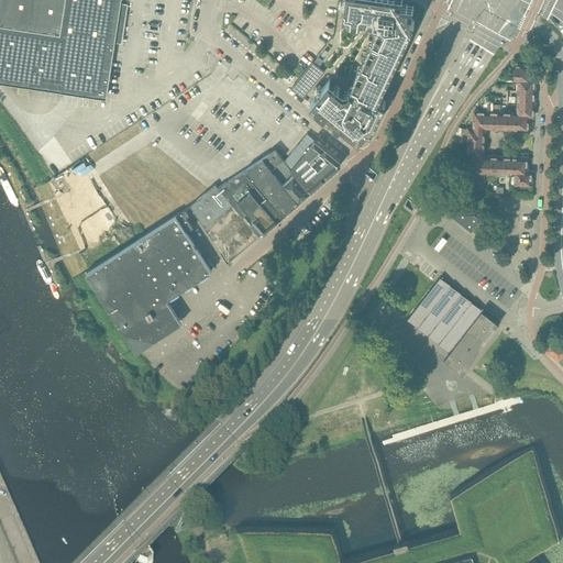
[(119,0),(0,0),(0,80),(105,97),(113,42),(111,41),(111,40),(119,41),(124,2),(117,1),(117,0),(118,0),(119,0)]
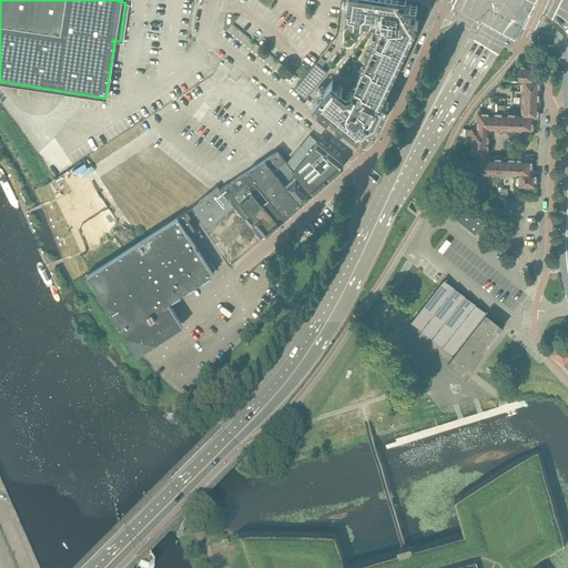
[(321,94),(313,103),(314,104),(318,108),(333,120),(341,127),(342,128),(344,124),(354,132),(362,139),(363,139),(371,129),(375,131),(378,124),(383,115),(386,109),(389,102),(389,101),(386,99),(382,98),(385,92),(389,82),(392,77),(413,32),(417,22),(418,21),(415,20),(417,6),(405,4),(406,1),(405,0),(347,0),(348,1),(347,6),(346,18),(347,18),(352,19),(365,21),(369,21),(382,23),(383,26),(379,31),(377,36),(375,42),(373,47),(369,53),(367,58),(364,64),(363,69),(357,80),(355,85),(352,91),(346,91),(346,92),(343,89),(337,84),(333,81),(332,80),(324,90),(321,94)]
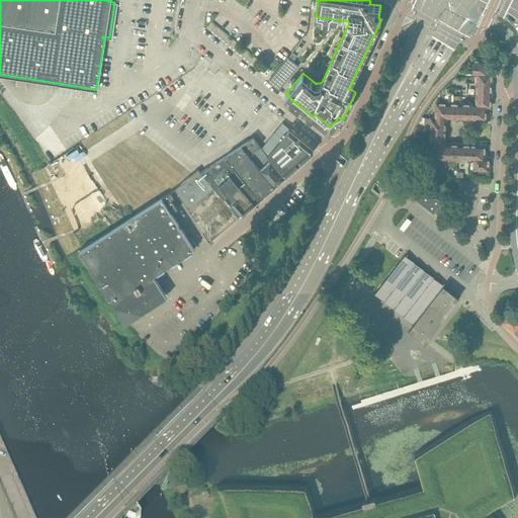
[(488,62),(488,60),(473,60),(472,74),(478,74),(478,71),(488,72),(488,68),(489,67),(489,62),(488,62)]
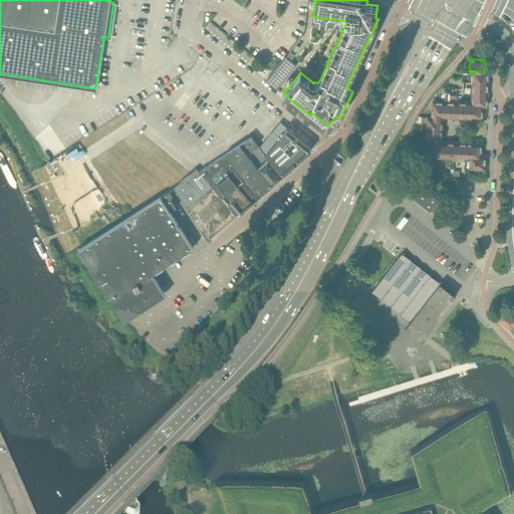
[(474,83),(488,84),(488,79),(489,77),(489,74),(488,72),(488,71),(484,71),(474,70),(474,73),(474,83)]
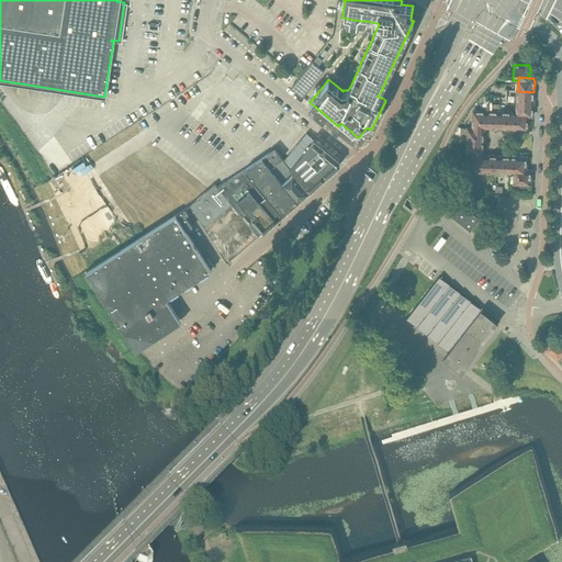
[(535,93),(534,92),(518,91),(517,102),(534,103),(534,99),(535,97),(535,93)]
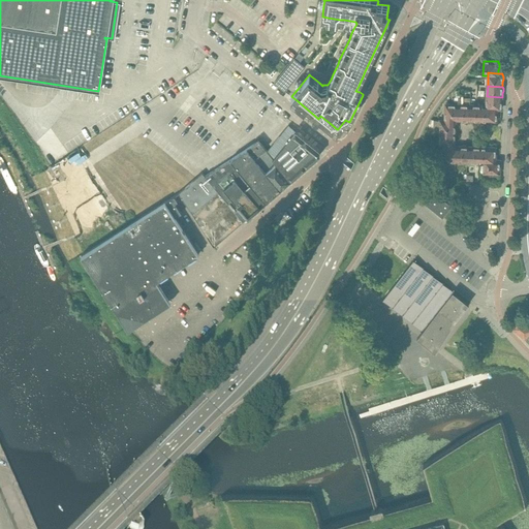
[(487,107),(497,109),(501,109),(501,107),(502,106),(502,103),(501,101),(502,97),(487,96),(487,107)]
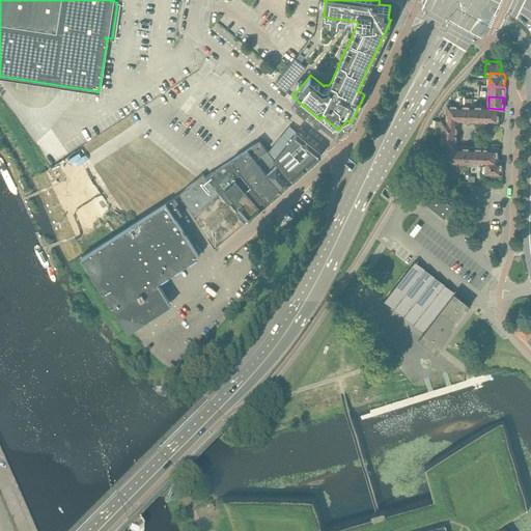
[(447,105),(447,121),(457,121),(458,120),(459,98),(456,98),(455,105),(447,105)]
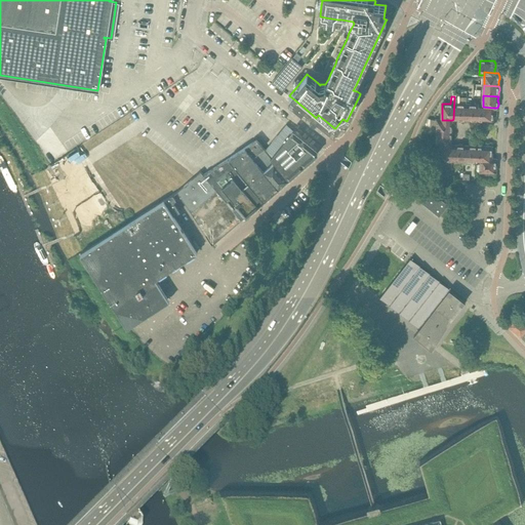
[(454,96),(453,119),(466,119),(467,105),(467,97),(454,96)]
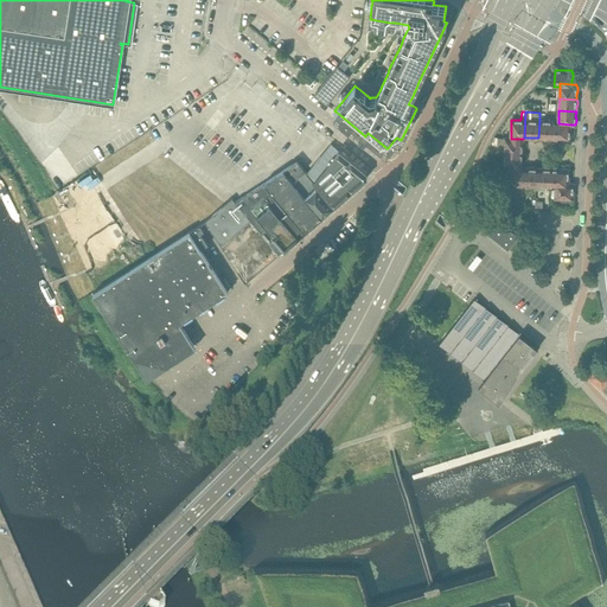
[(554,121),(540,121),(538,138),(553,139),(554,123),(554,121)]
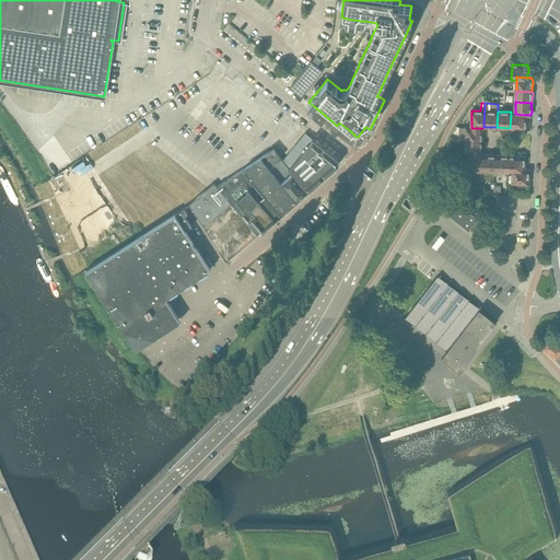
[(515,114),(511,114),(510,128),(525,128),(526,115),(515,114)]
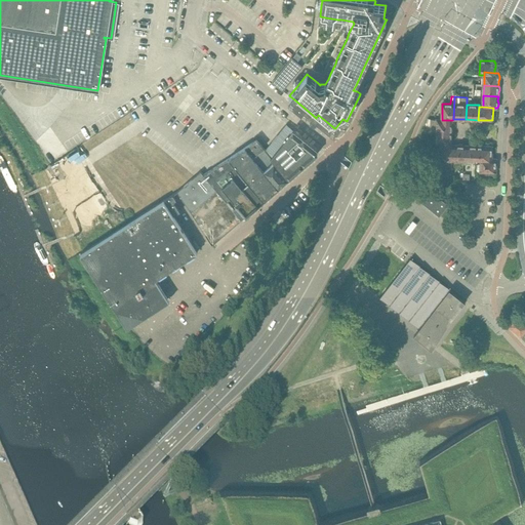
[(451,132),(452,120),(442,120),(437,120),(437,131),(451,132)]
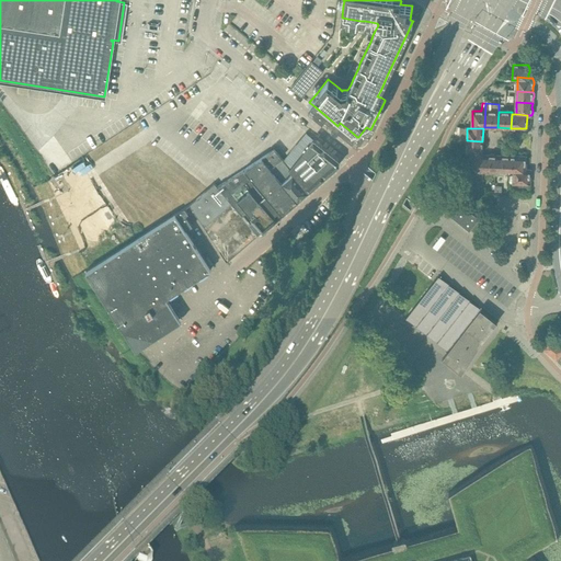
[(306,134),(284,159),(290,167),(304,151),(313,139),(306,133),(306,134)]
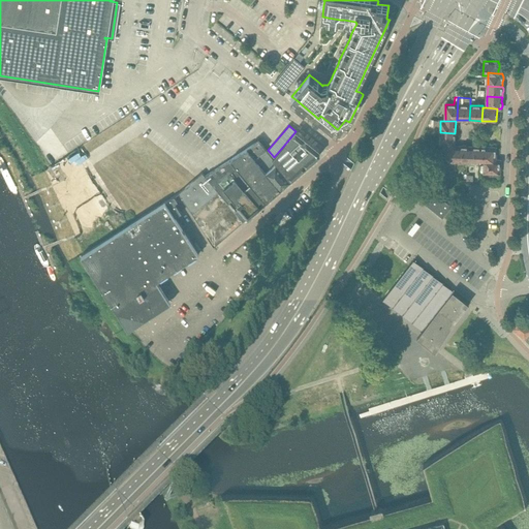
[(274,157),(273,158),(291,180),(320,155),(320,151),(296,131),(286,143),(274,157)]
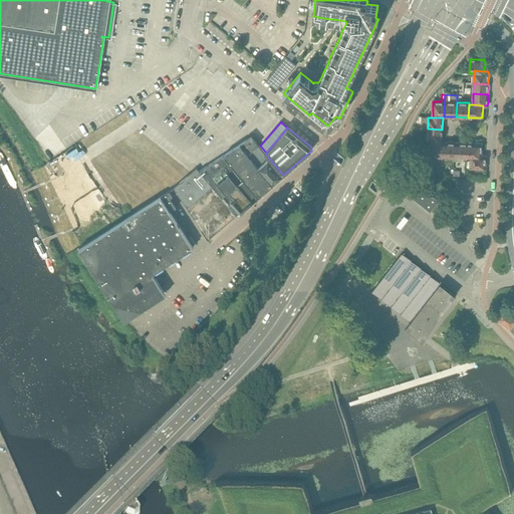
[(432,141),(442,141),(442,130),(428,129),(427,141),(432,141)]
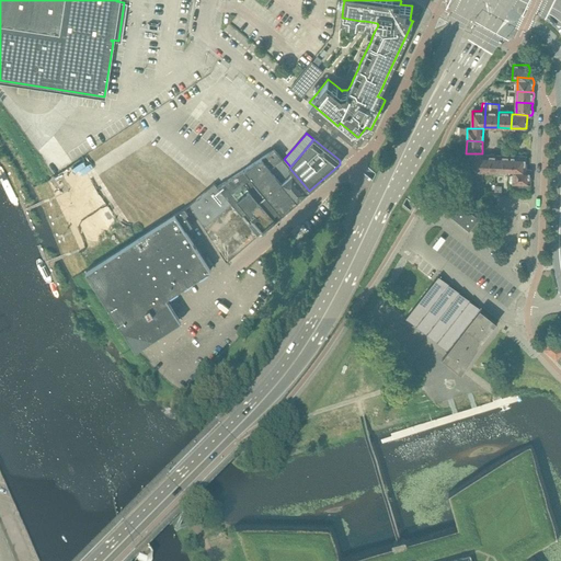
[(274,150),(244,169),(283,214),(309,191),(289,168),(284,161),(274,150)]
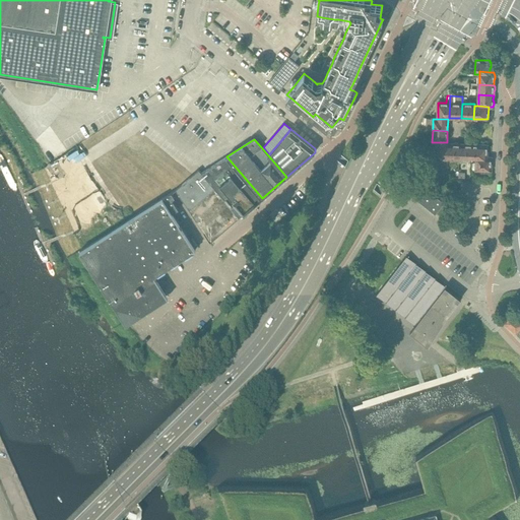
[(448,144),(447,142),(437,142),(437,147),(434,147),(434,150),(443,157),(443,158),(448,158),(448,144)]
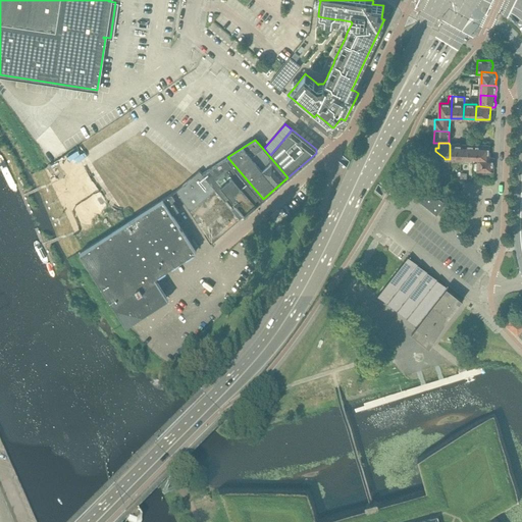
[(462,160),(462,145),(450,145),(450,159),(461,159),(462,160)]
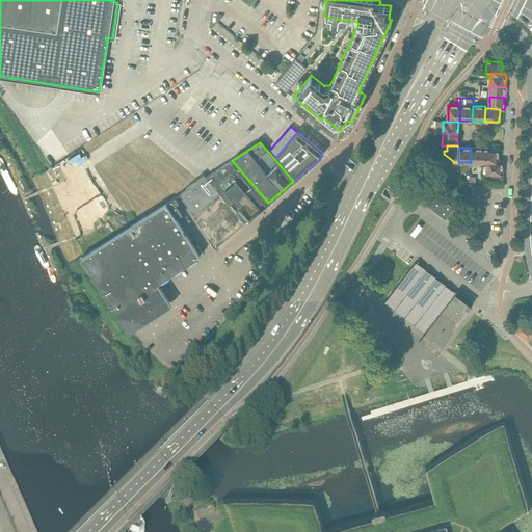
[(470,162),(470,166),(478,167),(478,163),(483,163),(483,161),(483,148),(471,148),(471,163),(470,162)]
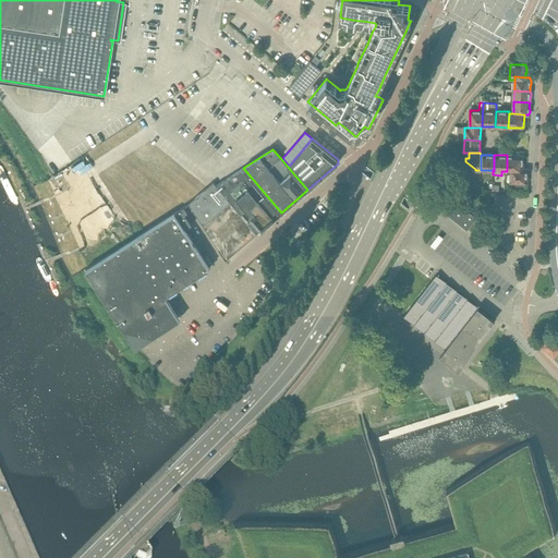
[(507,155),(507,169),(511,169),(522,169),(522,156),(507,155)]
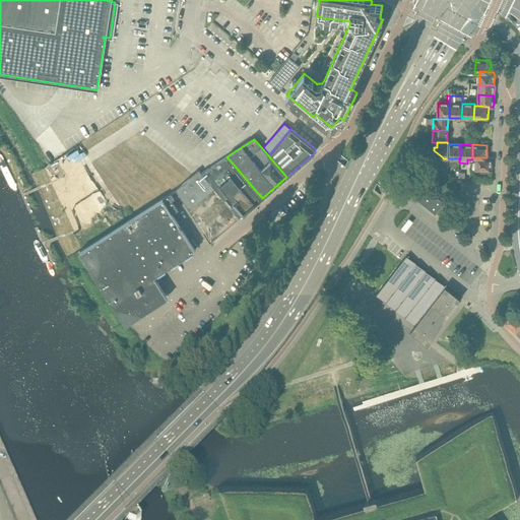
[(217,163),(201,173),(224,200),(229,196),(236,204),(232,207),(240,217),(262,198),(226,156),(217,163)]
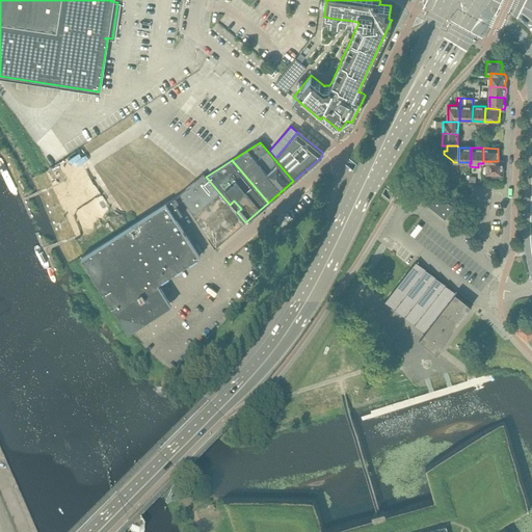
[(486,174),(502,175),(502,169),(503,168),(503,164),(502,163),(503,161),(498,161),(487,161),(486,174)]
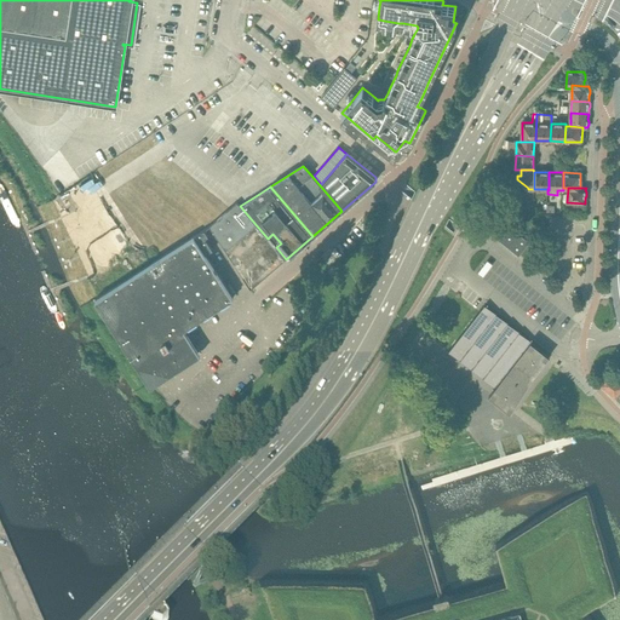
[(233,206),(210,225),(211,227),(250,287),(251,288),(286,259),(276,247),(275,248),(268,239),(240,206),(237,202),(233,206)]
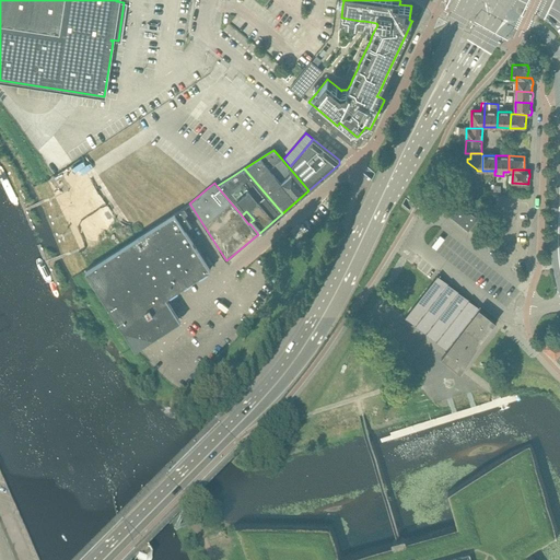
[(442,189),(432,201),(468,230),(478,219),(442,189)]
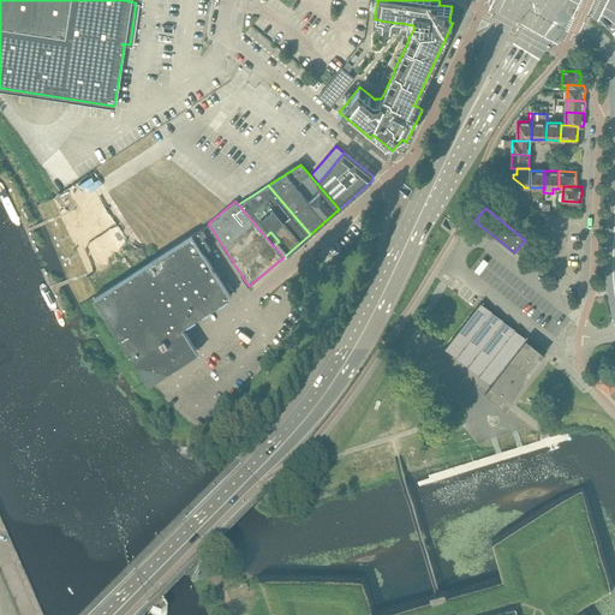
[(97,296),(94,297),(133,358),(147,380),(149,383),(150,383),(199,352),(197,348),(183,327),(186,324),(231,296),(204,252),(210,248),(203,237),(207,234),(203,230),(202,228),(192,234),(97,296)]
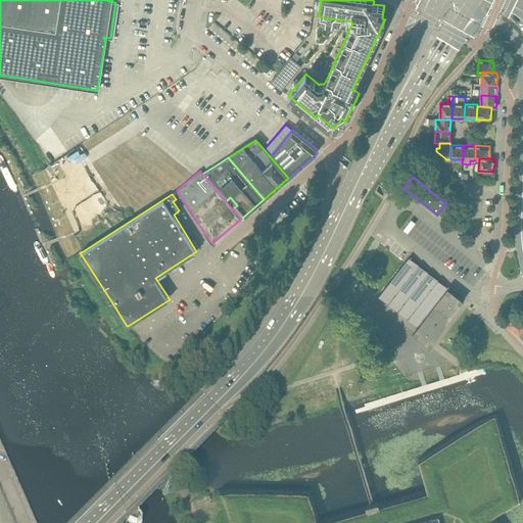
[(282,225),(277,228),(281,233),(286,229),(282,225)]
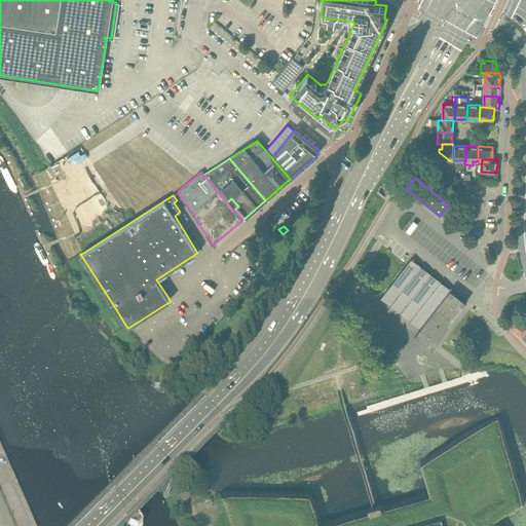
[(466,303),(411,260),(380,299),(419,330),(415,336),(434,350),(454,318),(466,303)]
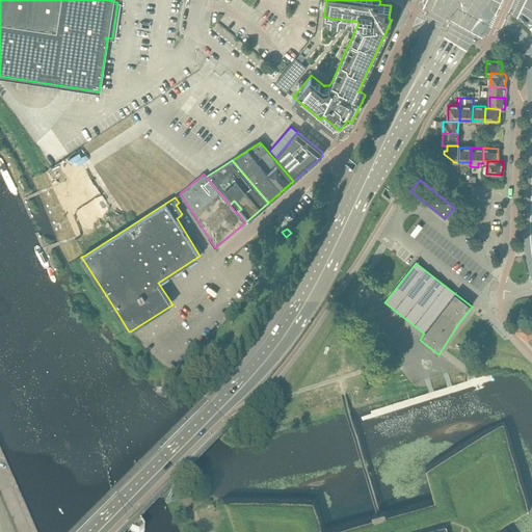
[(528,340),(531,335),(531,327),(523,320),(514,329),(528,340)]
